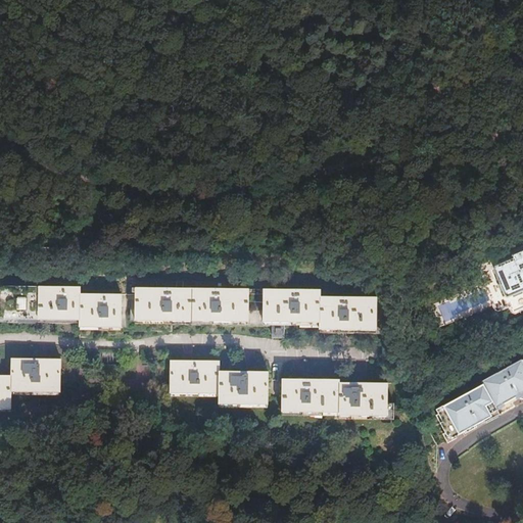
[(513,254),(490,263),(502,292),(522,285),(521,282),(522,281),(522,246),(512,251),(513,254)]
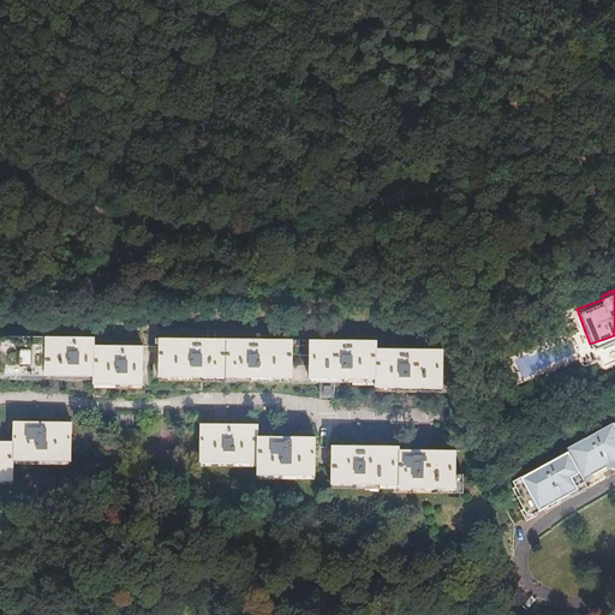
[(94,338),(0,335),(0,375),(94,376),(94,383),(142,384),(143,346),(94,345),(94,338)]
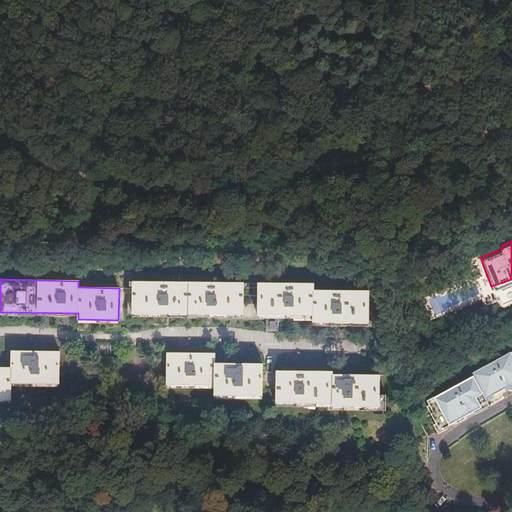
[(134,281),(133,314),(244,315),(245,283),(134,281)]
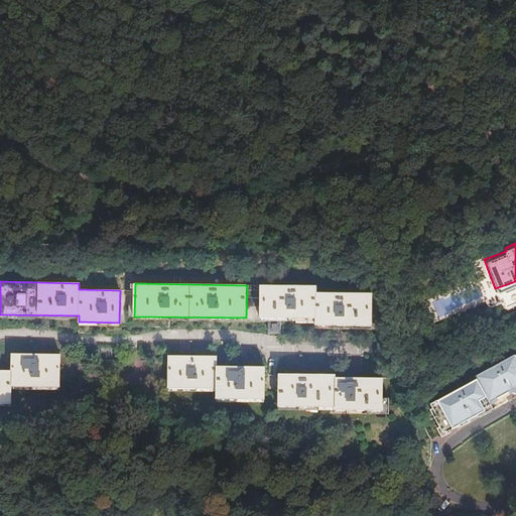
[(261,285),(260,317),(268,317),(268,336),(278,336),(279,317),(313,317),(312,325),(372,325),(373,292),(314,292),(313,285),(261,285)]
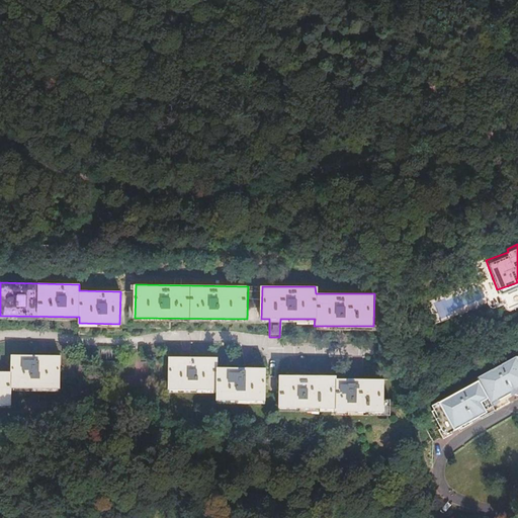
[(399,316),(398,317),(399,319),(400,321),(401,322),(402,323),(404,323),(405,323),(407,322),(408,320),(409,319),(409,317),(408,316),(407,315),(406,313),(404,313),(403,313),(401,313),(400,314),(399,316)]
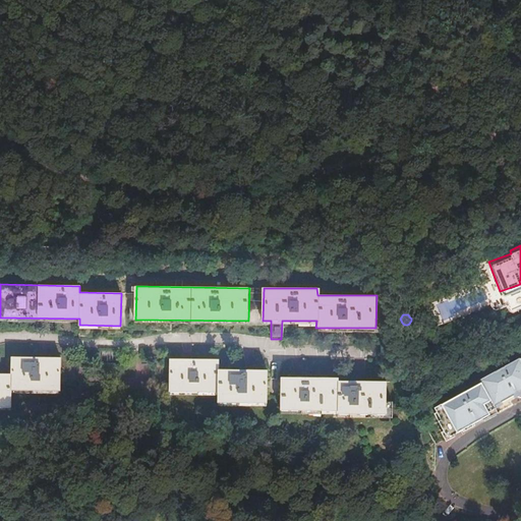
[(0,370),(0,407),(10,408),(10,391),(59,393),(60,356),(10,354),(10,370),(0,370)]
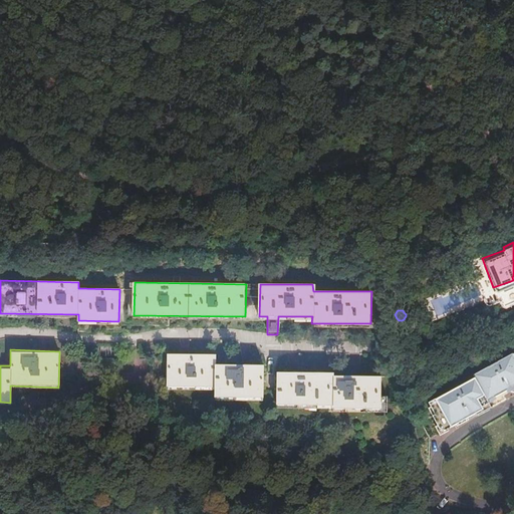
[(513,349),(497,359),(498,360),(488,365),(488,364),(473,373),(474,375),(459,384),(460,386),(450,391),(449,390),(428,402),(430,406),(434,414),(432,415),(437,424),(439,428),(442,427),(444,431),(448,428),(456,424),(470,416),(479,411),(478,408),(489,402),(500,396),(508,392),(510,391),(511,391),(513,392),(513,391),(513,349)]
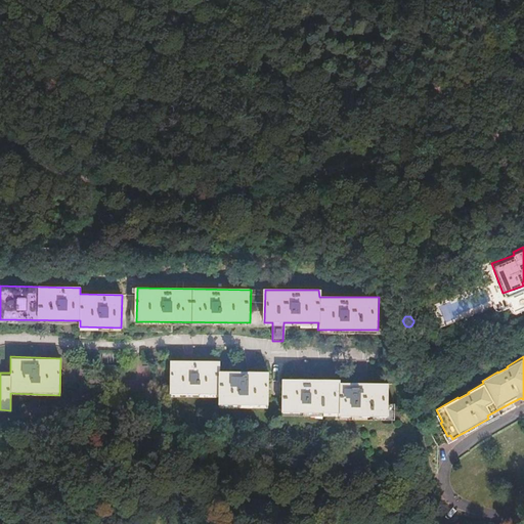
[(171,359),(171,395),(221,396),(221,404),(269,405),(270,374),(222,373),(222,361),(171,359)]
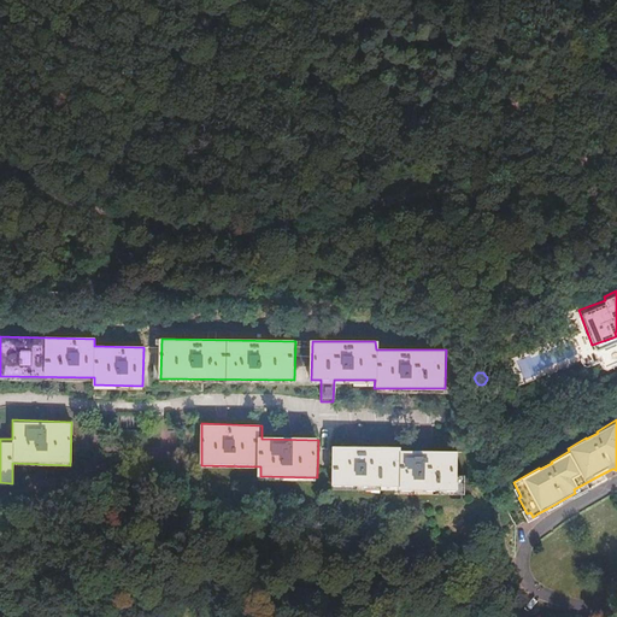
[(336,446),(334,485),(400,487),(400,491),(457,493),(458,454),(401,451),(401,448),(336,446)]
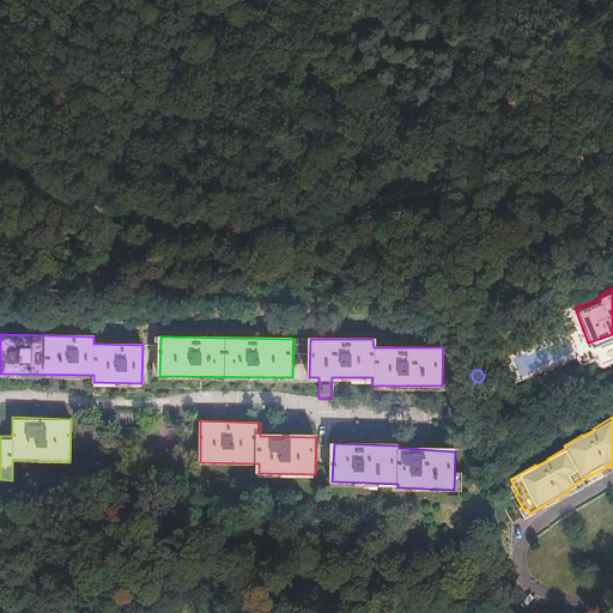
[(535,513),(534,510),(529,514),(527,509),(523,510),(521,505),(519,508),(525,519),(535,513)]
